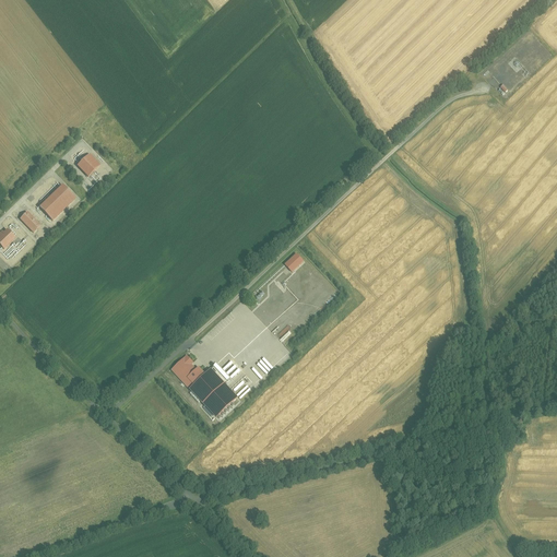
[(78,163),(86,153),(81,147),(72,157),(78,163)]
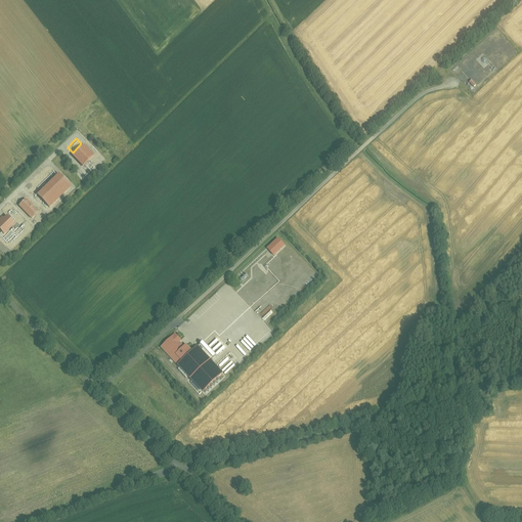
[(82,145),(73,154),(82,164),(91,155),(82,145)]
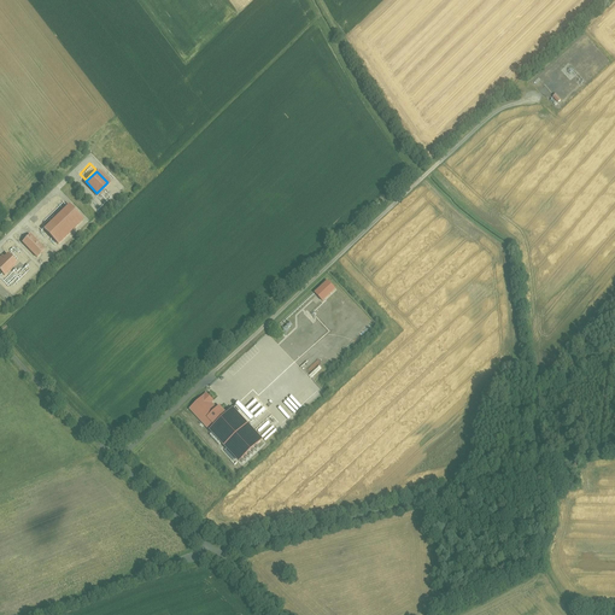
[(69,203),(42,227),(57,241),(82,217),(69,203)]
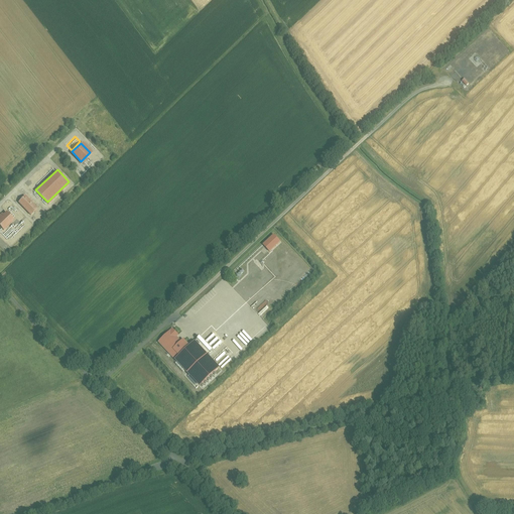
[(24,195),(17,202),(28,213),(35,206),(24,195)]
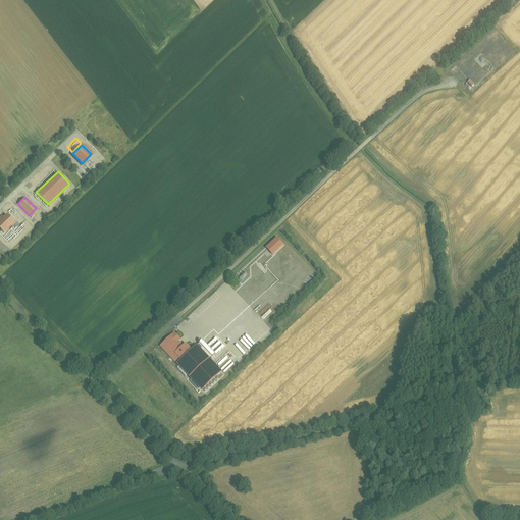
[(0,214),(0,229),(2,231),(12,220),(6,214),(3,217),(0,214)]
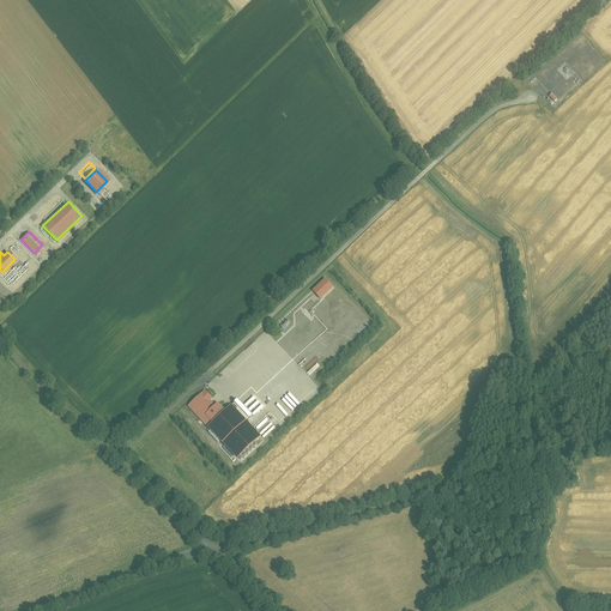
[(324,276),(310,288),(319,296),(331,284),(324,276)]
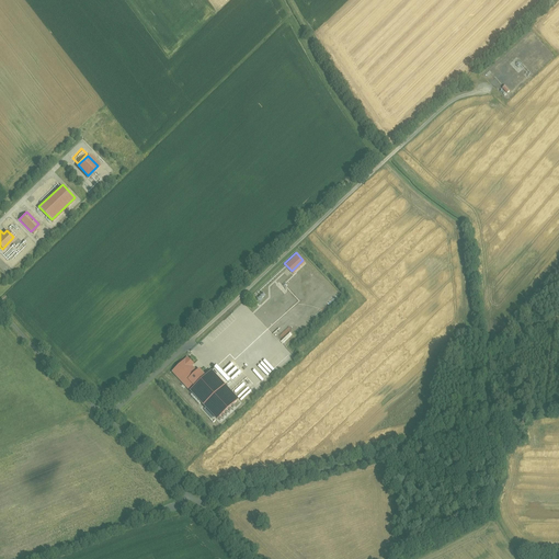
[(258,288),(253,294),(258,298),(262,294),(258,288)]
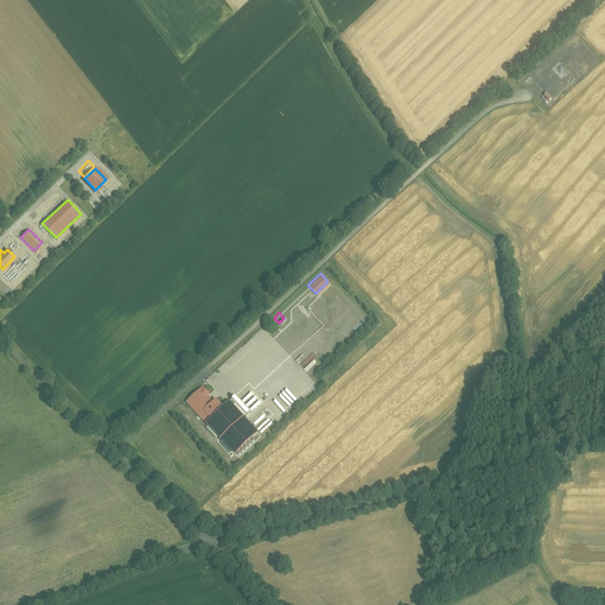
[(311,352),(301,361),(305,364),(309,361),(306,358),(312,354),(311,352)]
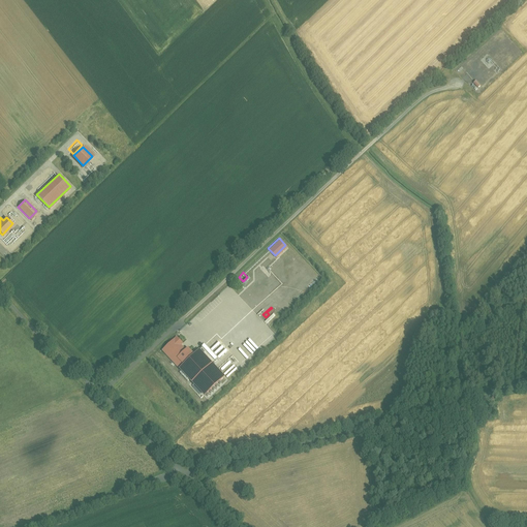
[(266,322),(273,313),(271,311),(264,320),(266,322)]
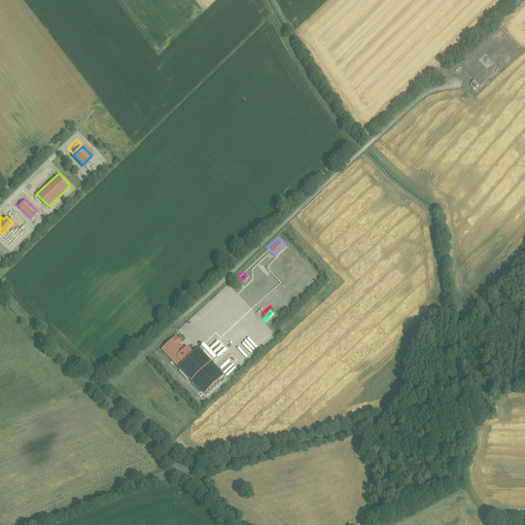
[(174,333),(160,346),(202,391),(222,373),(197,344),(191,349),(185,343),(182,345),(178,341),(180,339),(174,333)]
